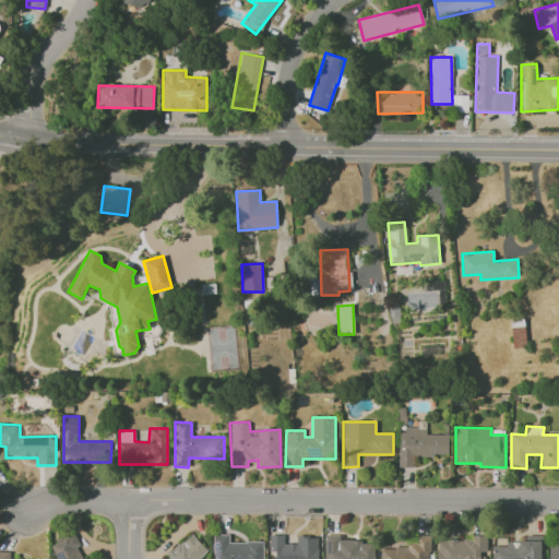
[(449,435),(426,433),(426,429),(399,429),(397,467),(414,467),(414,455),(448,456),(449,435)]
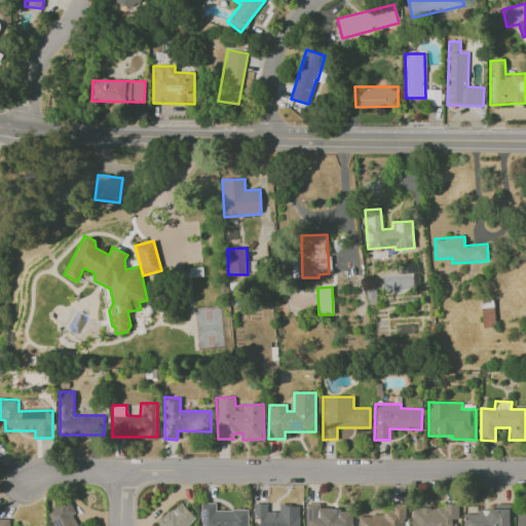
[(247,525),(248,511),(216,510),(216,502),(201,502),(201,525),(247,525)]
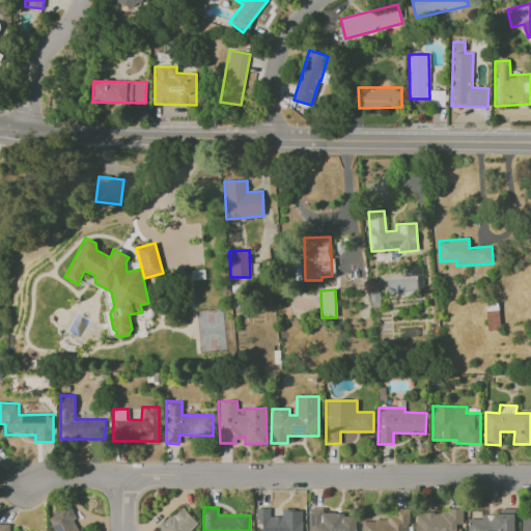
[(302,530),(303,510),(282,509),(282,515),(270,515),(270,508),(256,508),(256,524),(260,524),(260,530),(302,530)]
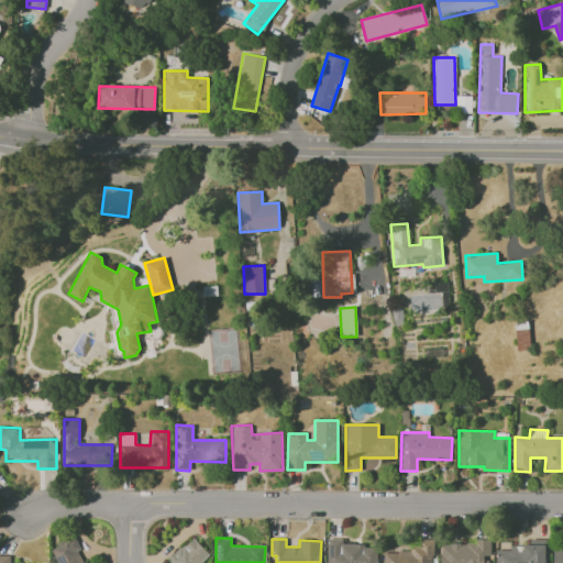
[(376,562),(377,545),(343,545),(343,539),(328,539),(327,562),(376,562)]
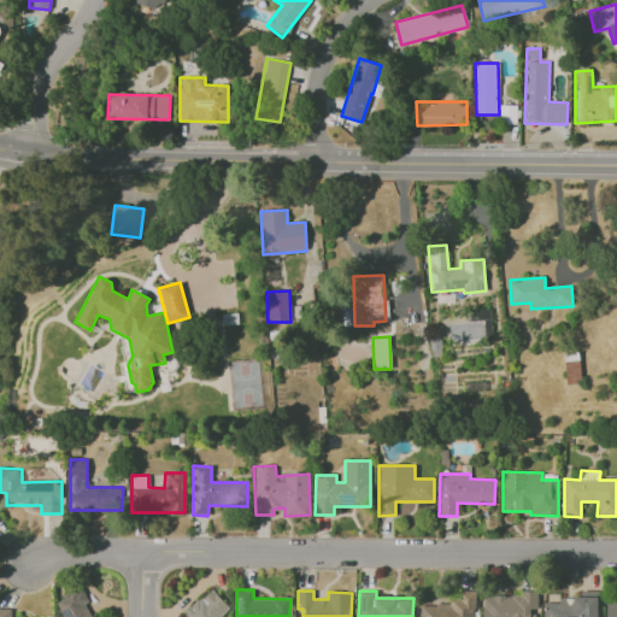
[(483,594),(482,616),(534,616),(535,612),(538,612),(538,594),(483,594)]
